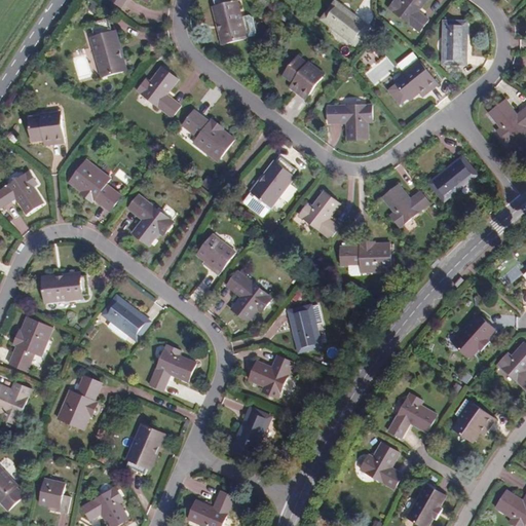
[(247,36),(241,15),(237,0),(215,0),(217,5),(222,30),(220,30),(223,43),(247,37),(247,36)]
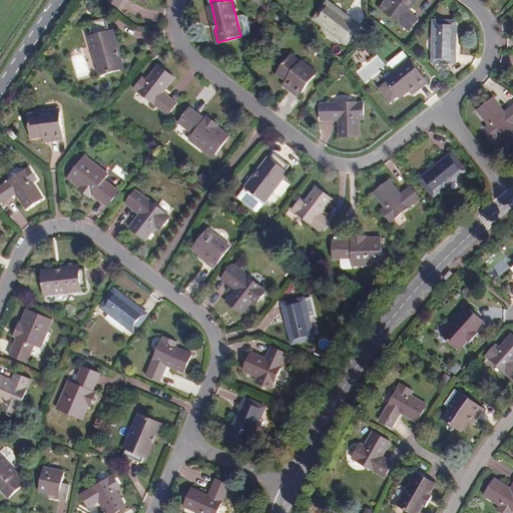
[(417,0),(385,0),(380,8),(410,31),(418,19),(409,11),(417,0)]
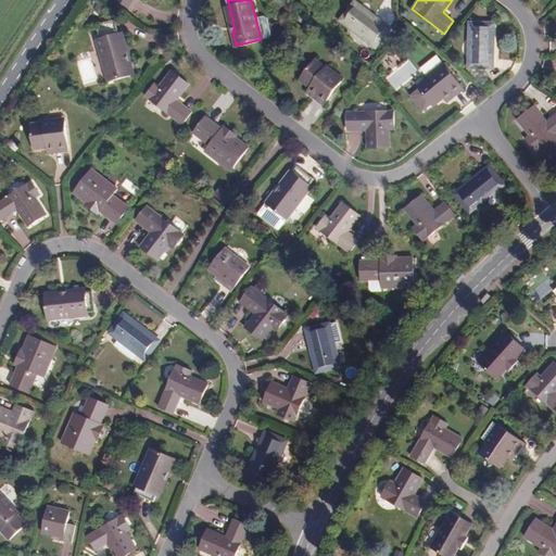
[(235,32),(229,5),(226,7),(232,32),(235,32)]
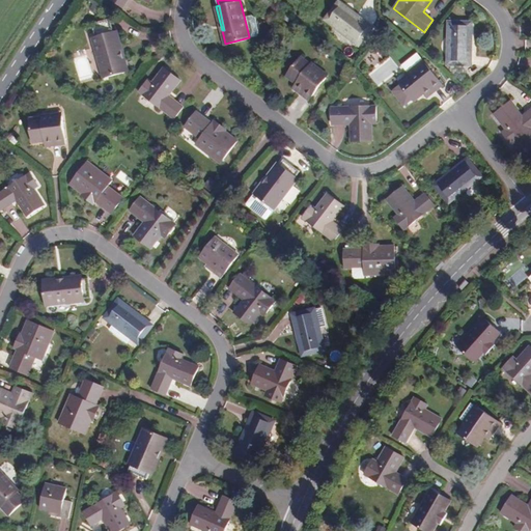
[(368,31),(336,6),(324,22),(356,47),(368,31)]
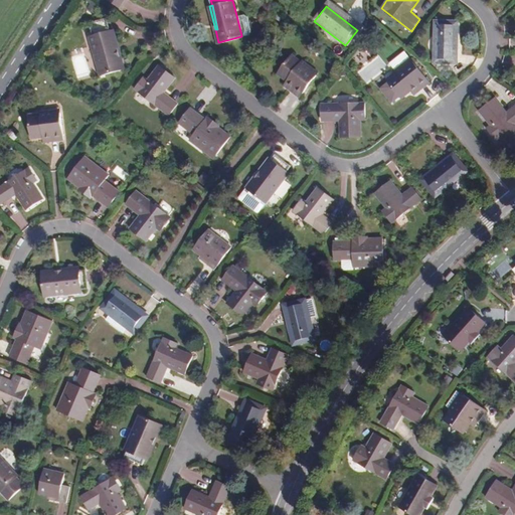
[(244,14),(236,15),(241,35),(248,33),(251,30),(247,15),(244,14)]
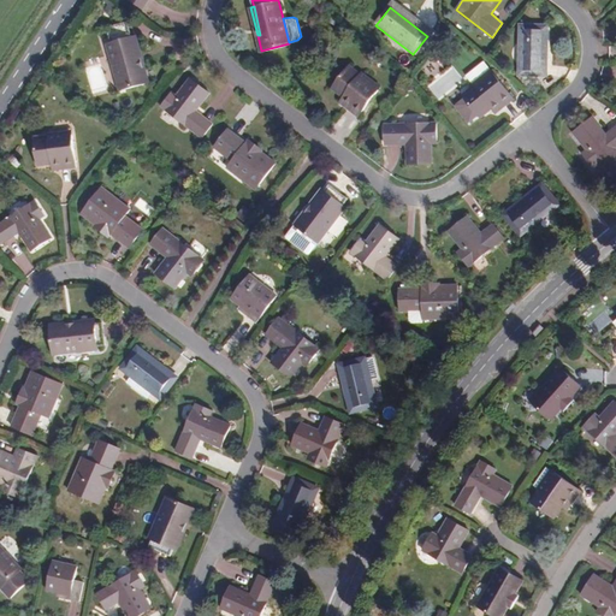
[(149,82),(146,66),(141,66),(132,35),(131,36),(126,21),(106,25),(110,40),(106,41),(119,89),(149,82)]
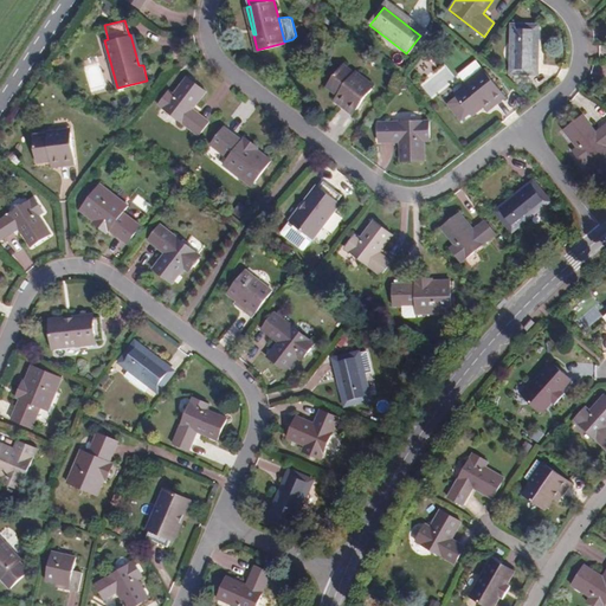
[(535,30),(511,28),(508,73),(533,75),(535,30)]
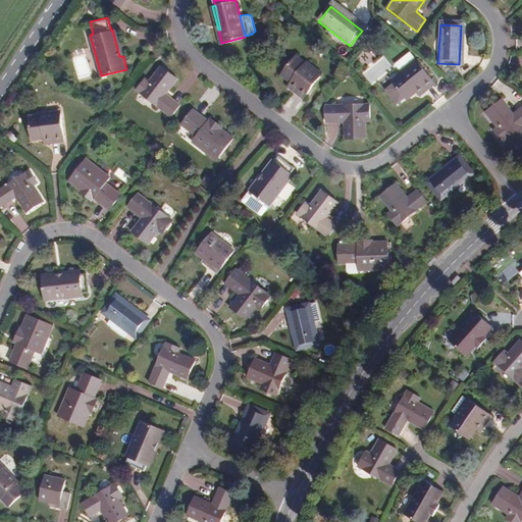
[(119,56),(123,56),(116,30),(112,30),(119,56)]
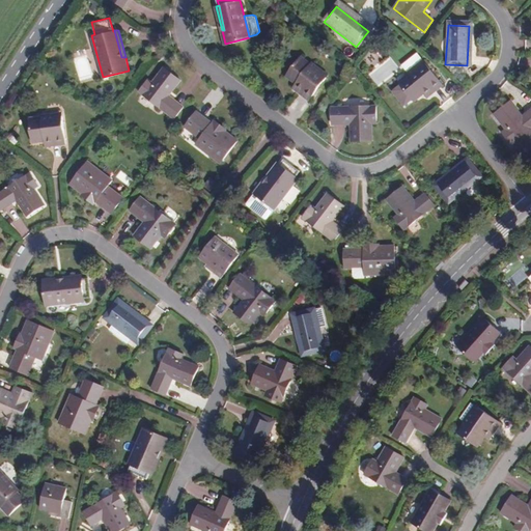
[(311,64),(300,56),(285,76),(296,84),(291,88),(308,101),(327,75),(312,62),(311,64)]
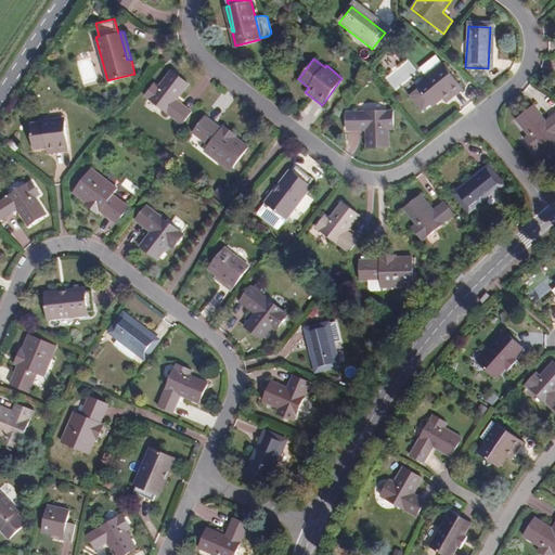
[(460,89),(439,62),(424,74),(424,76),(414,84),(430,105),(441,98),(444,101),(460,89)]
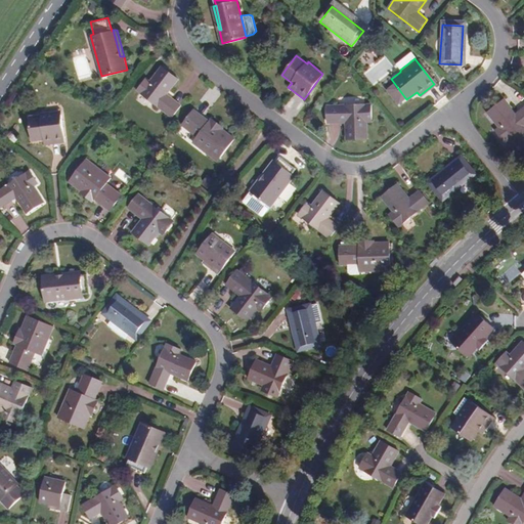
[(177,78),(161,64),(149,79),(145,76),(136,87),(170,115),(179,103),(166,92),(177,78)]
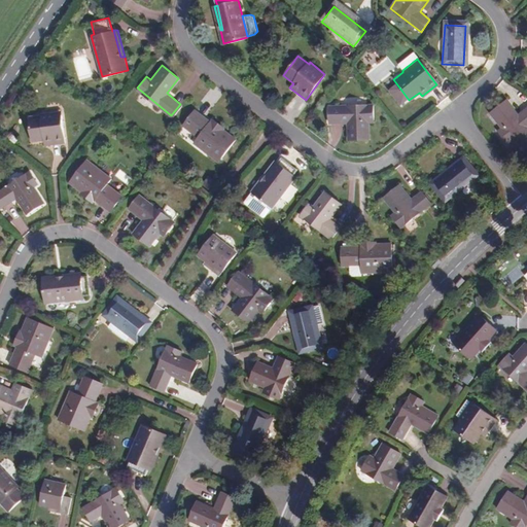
[(526,107),(517,115),(505,101),(489,113),(500,129),(497,132),(506,144),(511,141),(519,152),(526,145),(526,129),(526,128),(526,107)]
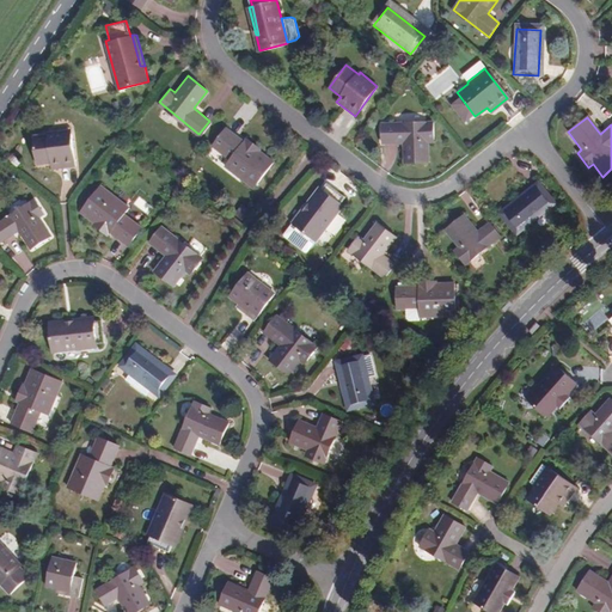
[(433,122),(381,121),(381,139),(402,140),(401,161),(426,163),(427,140),(432,140),(433,122)]
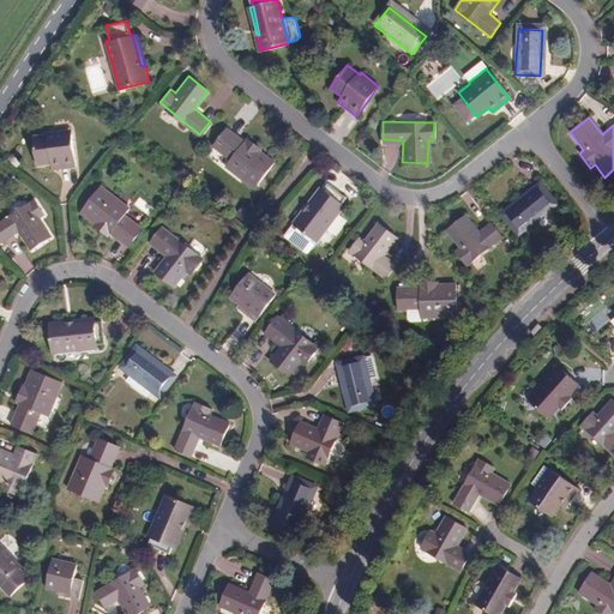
[(52,132),(34,137),(38,166),(53,162),(54,168),(76,162),(68,127),(50,131),(52,132)]
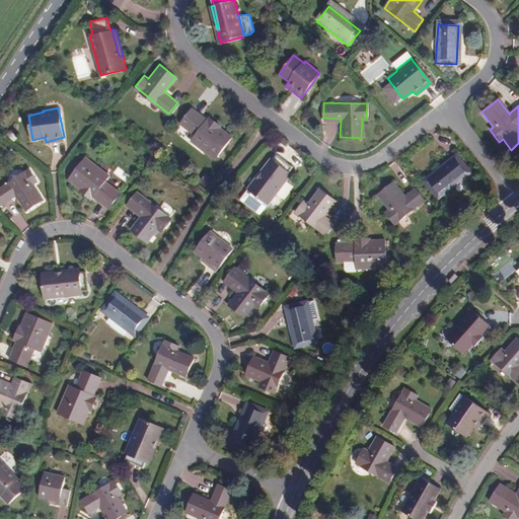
[(208,121),(194,109),(181,125),(187,129),(188,128),(198,136),(193,142),(217,160),(234,138),(222,129),(223,127),(211,118),(208,121)]
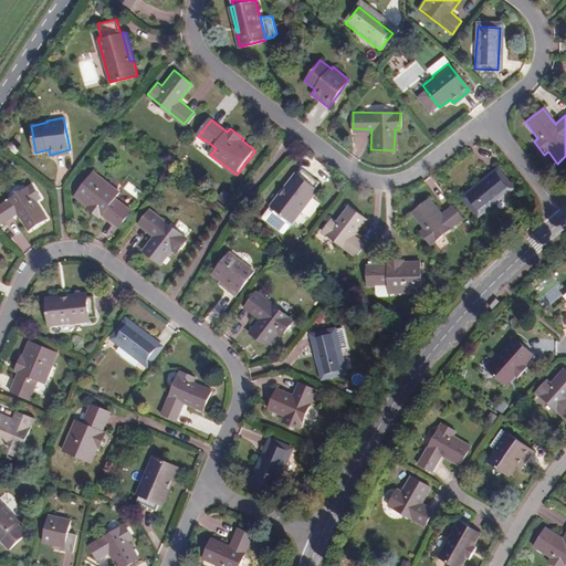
[(280,196),(276,195),(268,206),(291,222),(317,190),(314,188),(318,182),(302,169),(297,174),(280,196)]
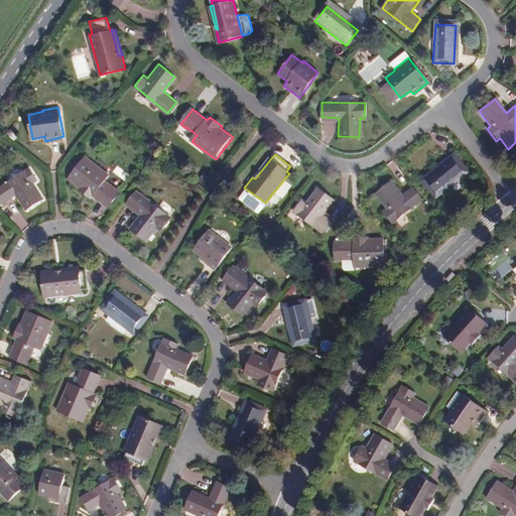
[(106,173),(83,155),(67,177),(79,186),(77,188),(89,198),(91,195),(106,206),(117,190),(113,187),(112,187),(102,180),(106,173)]
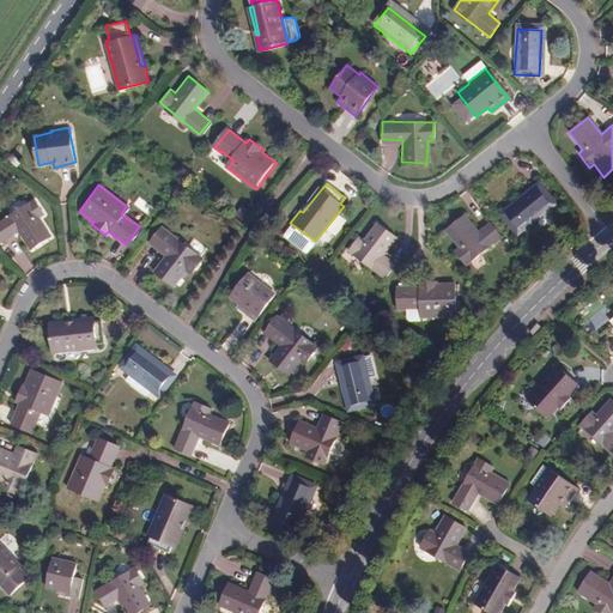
[(553,205),(538,186),(502,214),(517,234),(553,205)]
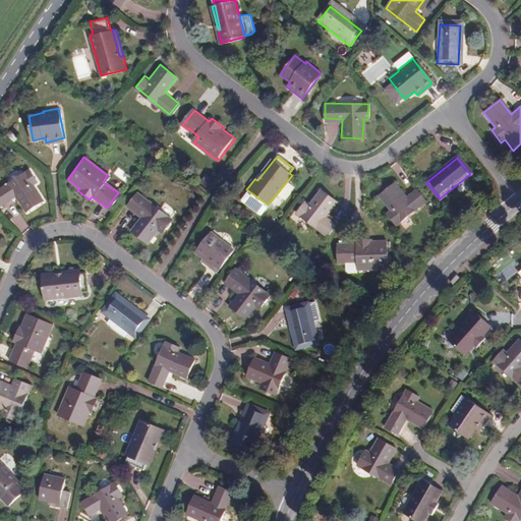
[(271,159),(254,179),(257,180),(274,160),(271,159)]
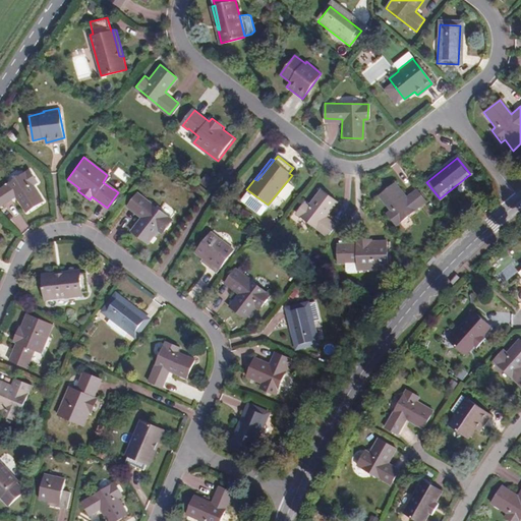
[(39,181),(31,169),(0,186),(0,203),(1,205),(16,195),(26,212),(44,200),(35,184),(39,181)]
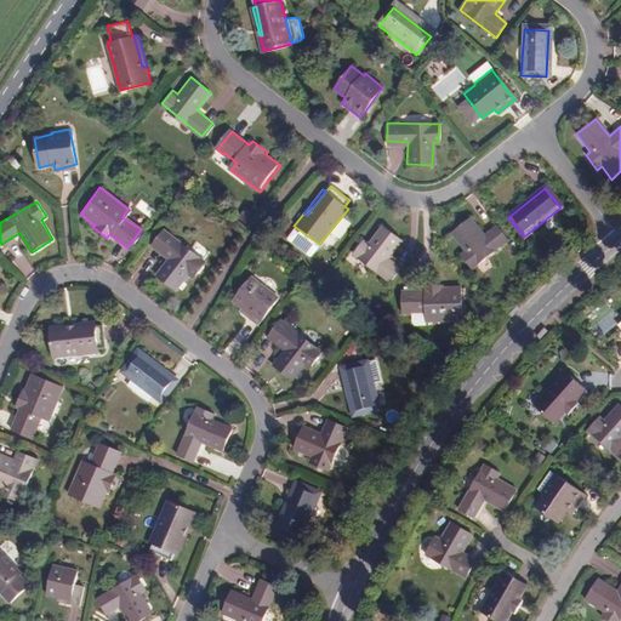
[(482,237),(468,220),(449,234),(463,252),(459,255),(469,269),(506,241),(495,227),(482,237)]
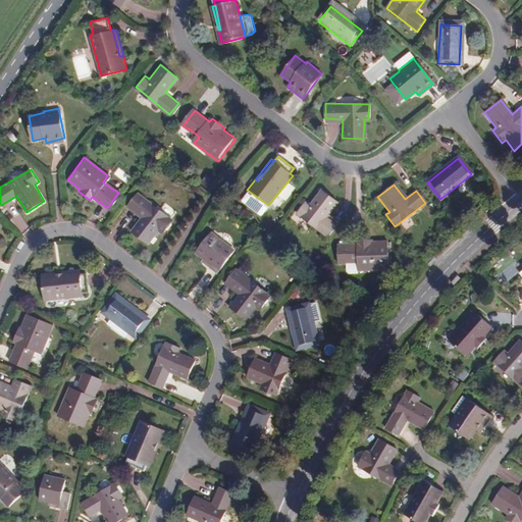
[(337,203),(320,189),(309,204),(305,201),(295,213),(326,237),(335,225),(326,217),(337,203)]
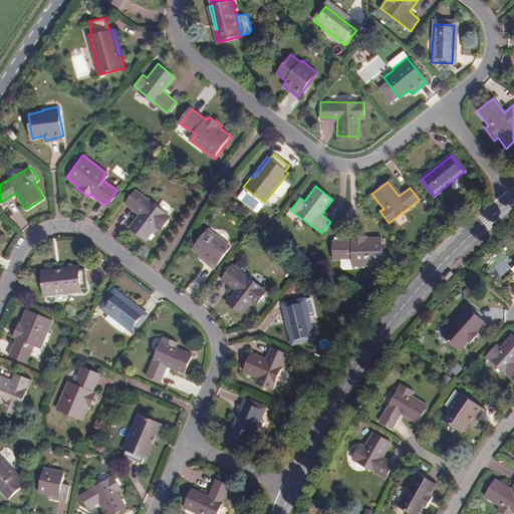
[(169,217),(135,190),(125,202),(140,213),(129,228),(145,240),(156,226),(160,229),(169,217)]
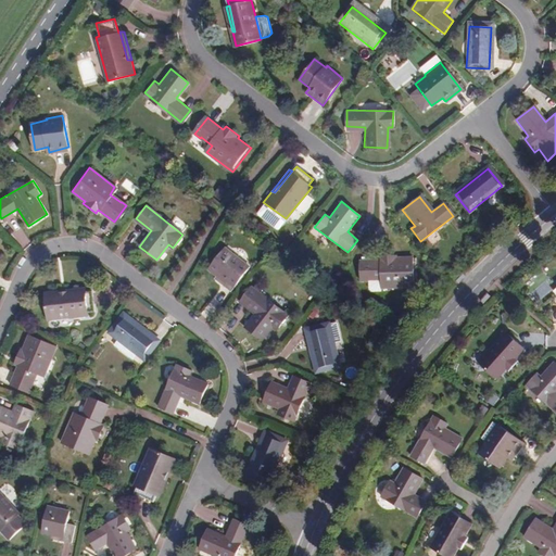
[(241,263),(223,249),(206,269),(216,277),(214,280),(229,292),(240,277),(235,272),(241,263)]
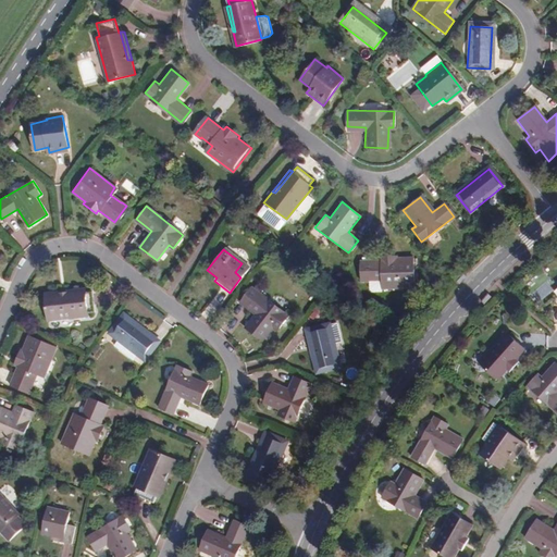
[(362,283),(368,283),(369,282),(382,281),(382,289),(413,288),(412,258),(397,259),(397,256),(381,257),(381,261),(361,261),(362,283)]
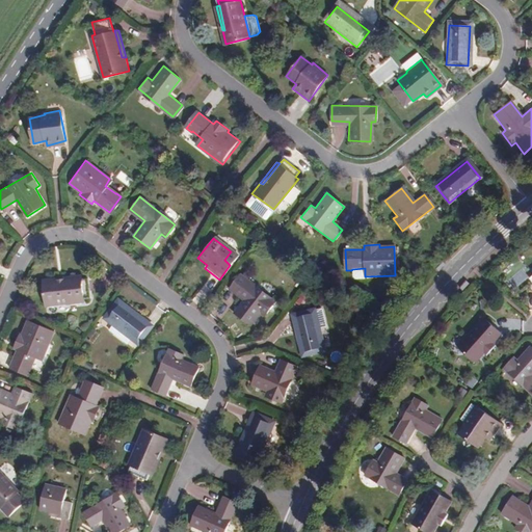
[(352,269),(351,270),(352,275),(355,278),(365,277),(365,276),(365,268),(352,269)]
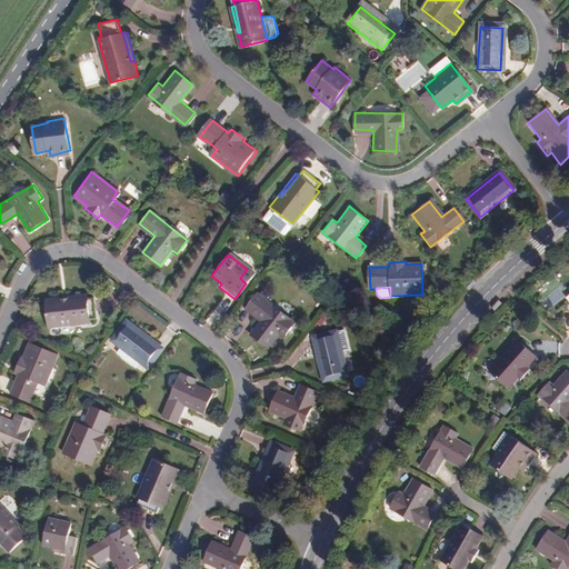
[(293,323),(256,293),(247,306),(261,318),(249,335),(267,348),(280,332),(285,336),(293,323)]
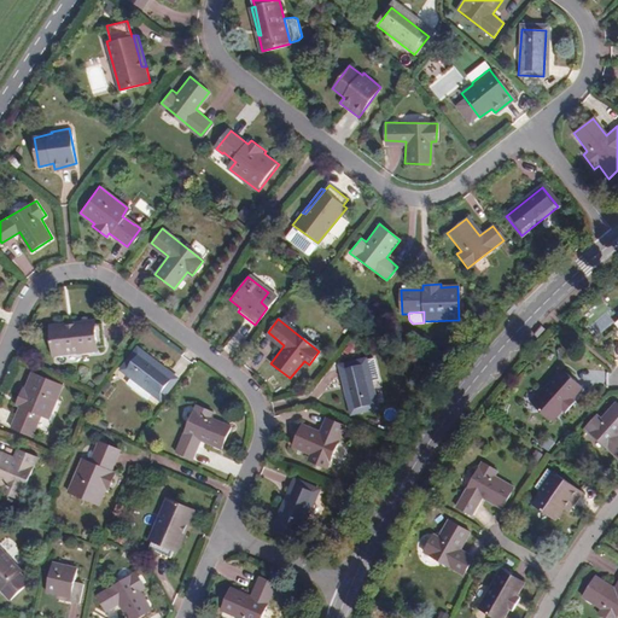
[(100,322),(94,322),(68,325),(68,321),(48,322),(53,354),(97,350),(97,345),(103,345),(100,322)]
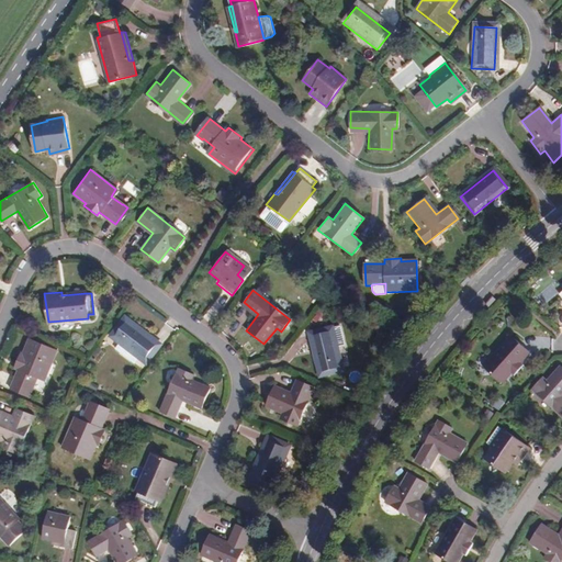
[(157,344),(124,318),(110,336),(144,361),(157,344)]
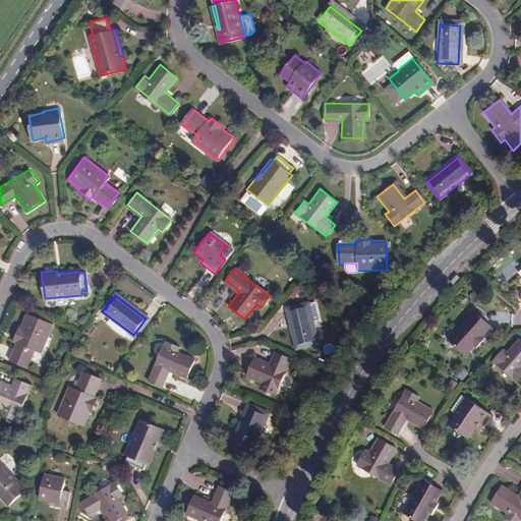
[(360,305),(351,298),(346,305),(355,312),(360,305)]
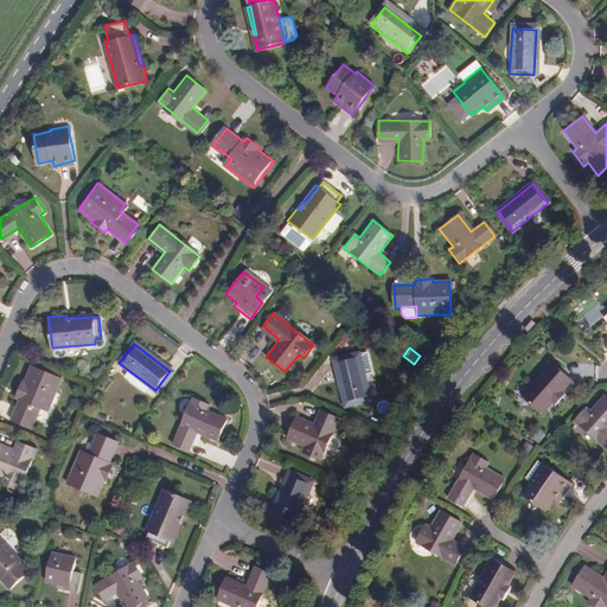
[(356,353),(333,359),(345,406),(368,400),(356,353)]
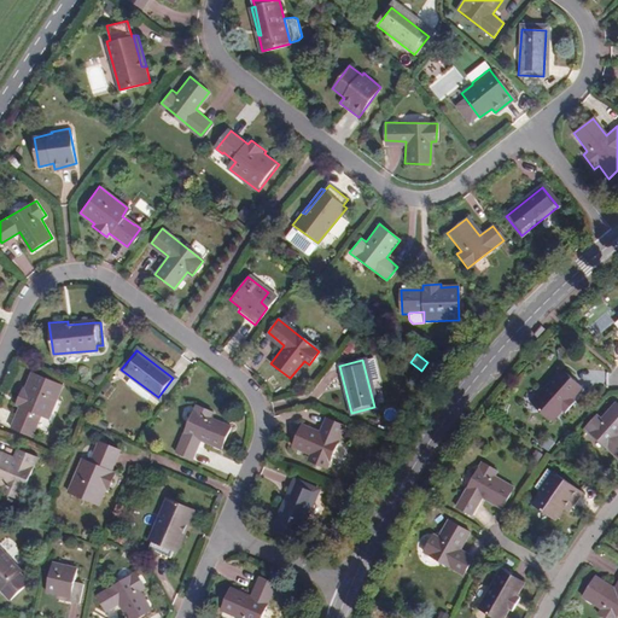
[(564,412),(575,400),(573,398),(584,388),(563,368),(534,402),(554,420),(563,410),(564,412)]
